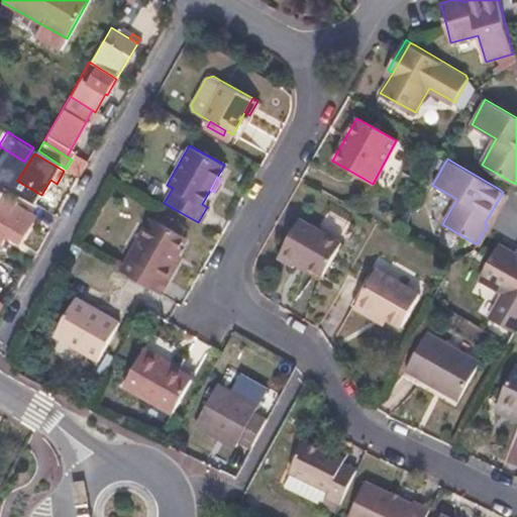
[(3,192),(0,196),(0,210),(26,227),(34,214),(15,202),(16,200),(3,192)]
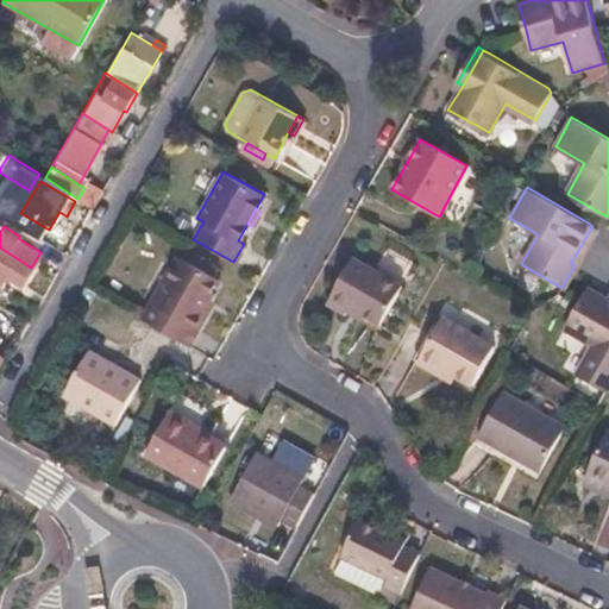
[(0,248),(0,282),(5,276),(20,286),(31,268),(0,248)]
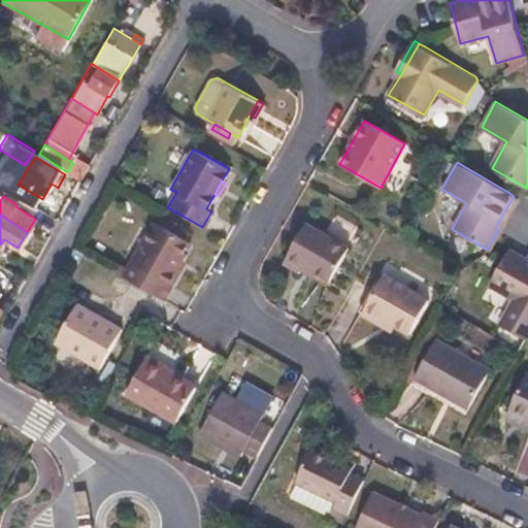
[(187,241),(153,222),(122,277),(160,299),(178,267),(173,265),(179,256),(187,241)]
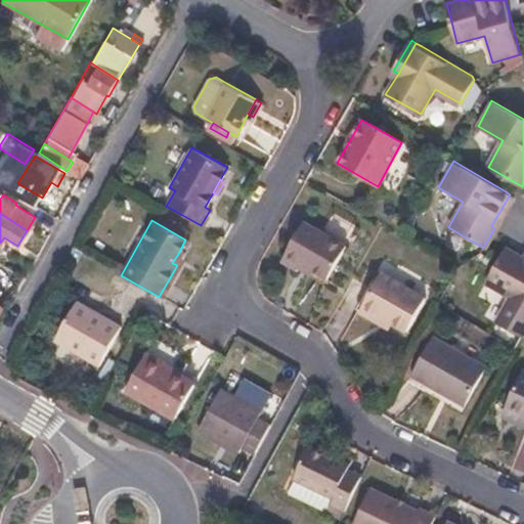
[(348,246),(305,221),(281,262),(297,271),(299,268),(301,264),(312,269),(330,279),(348,246)]
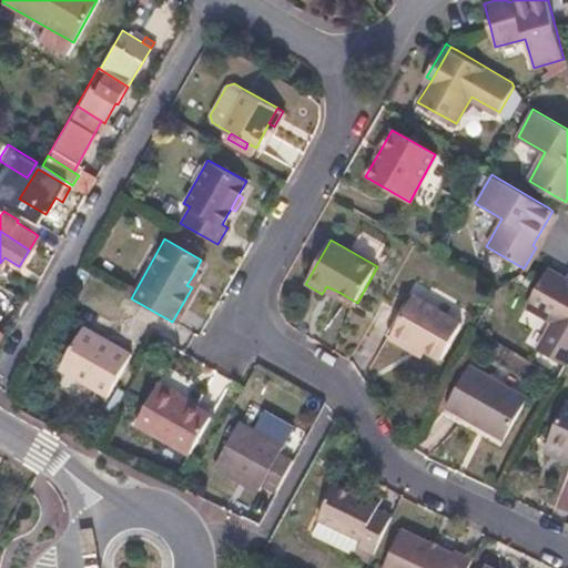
[(547,267),(537,285),(526,305),(551,321),(537,347),(566,364),(567,359),(567,280),(567,279),(547,267)]
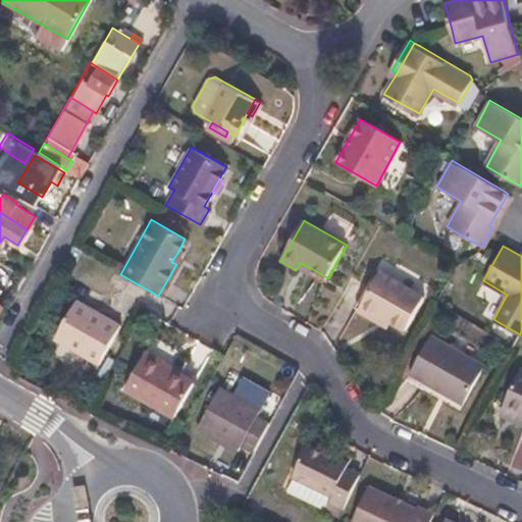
[(181,255),(177,253),(171,262),(176,264),(181,255)]
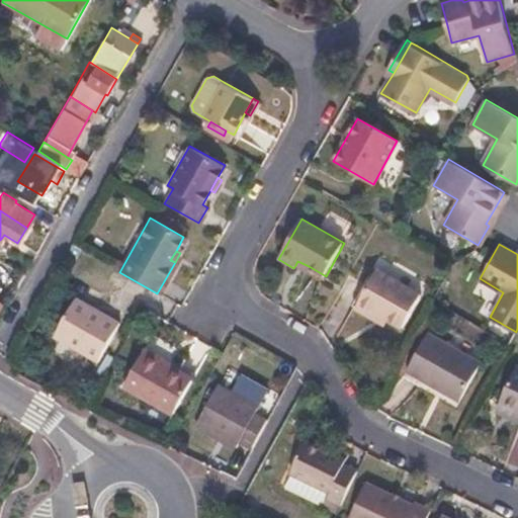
[(297,261),(295,265),(306,271),(309,266),(297,261)]
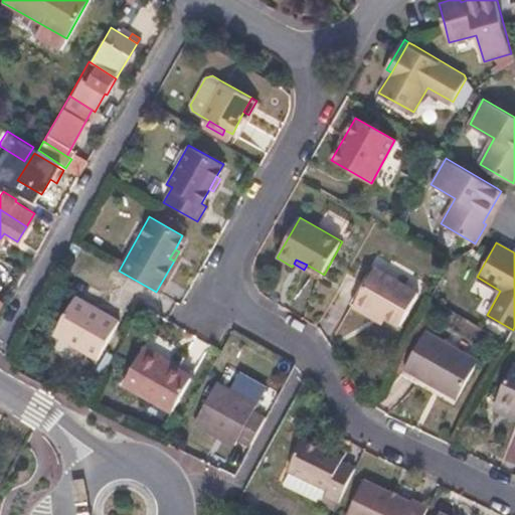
[(420,287),(377,263),(357,300),(385,316),(400,324),(420,287)]
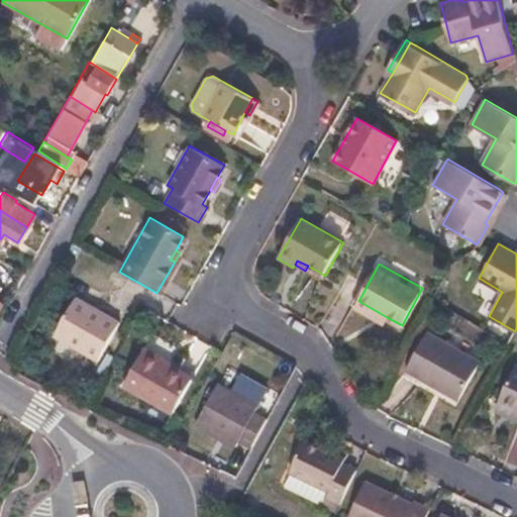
[(118,321),(76,296),(54,334),(96,359),(118,321)]
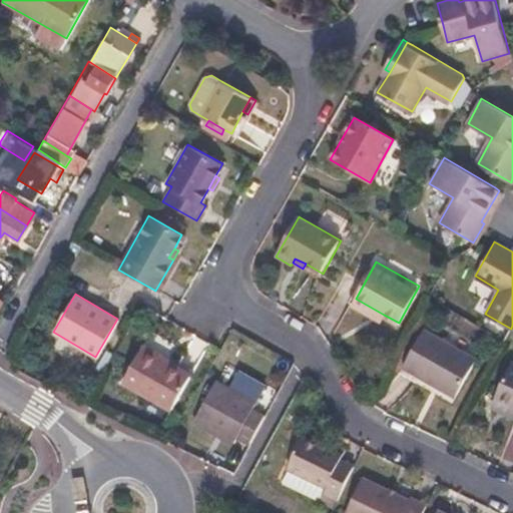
[(356,299),(353,305),(381,321),(384,315),(356,299)]
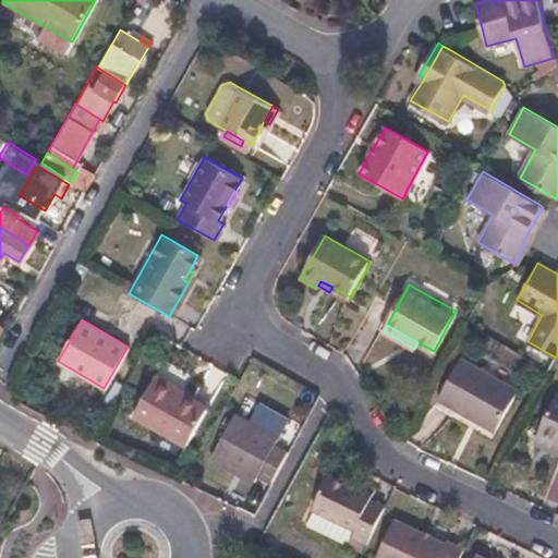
[(518,391),(461,359),(438,399),(496,432),(518,391)]
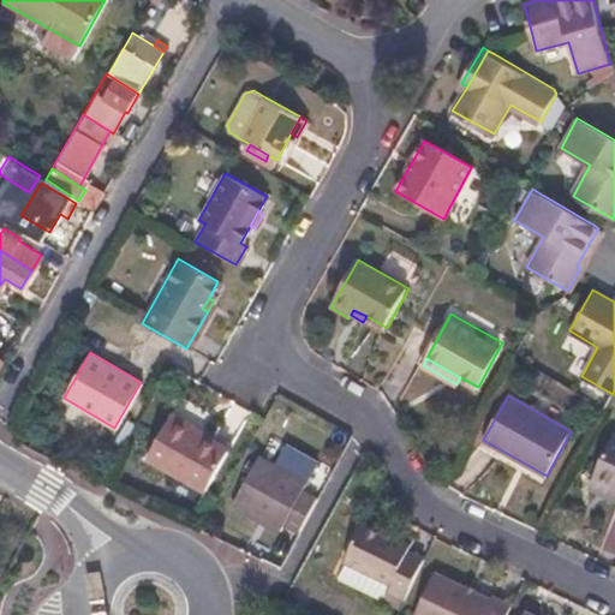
[(196,425),(169,411),(145,455),(202,489),(224,449),(199,436),(192,433),(196,425)]
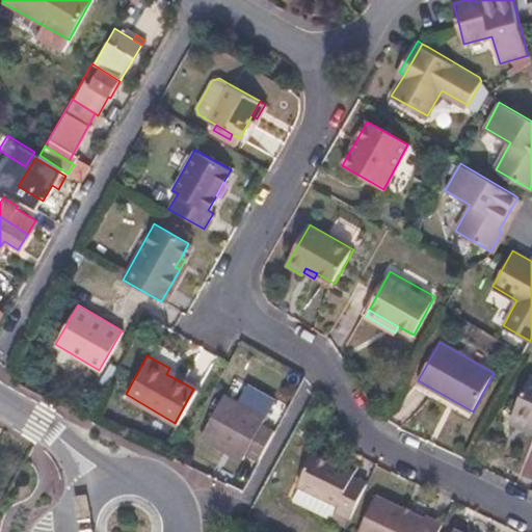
[(176,372),(169,368),(166,374),(173,377),(176,372)]
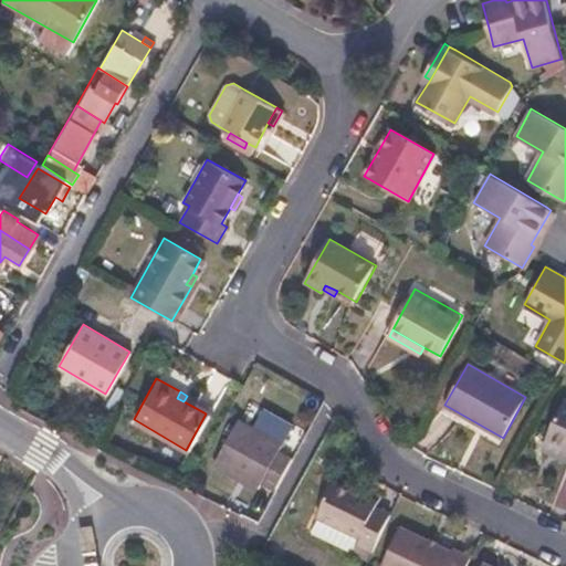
[(565,398),(565,399),(545,442),(565,452),(565,398)]
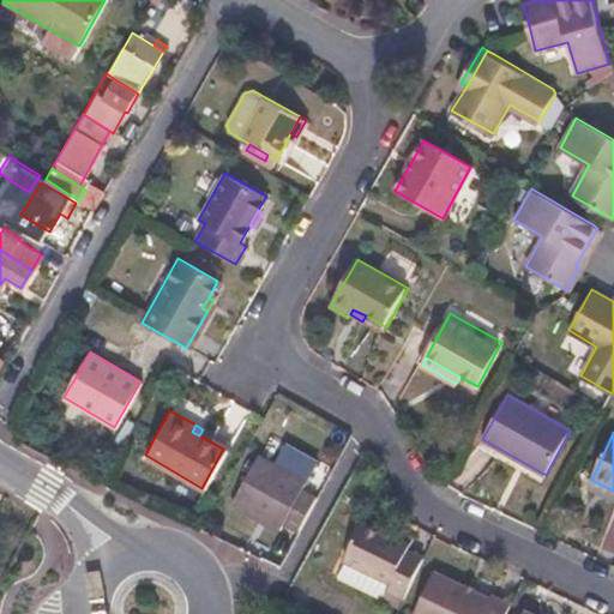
[(302,480),(258,456),(230,505),(276,530),(280,524),(294,533),(313,498),(298,489),(302,480)]
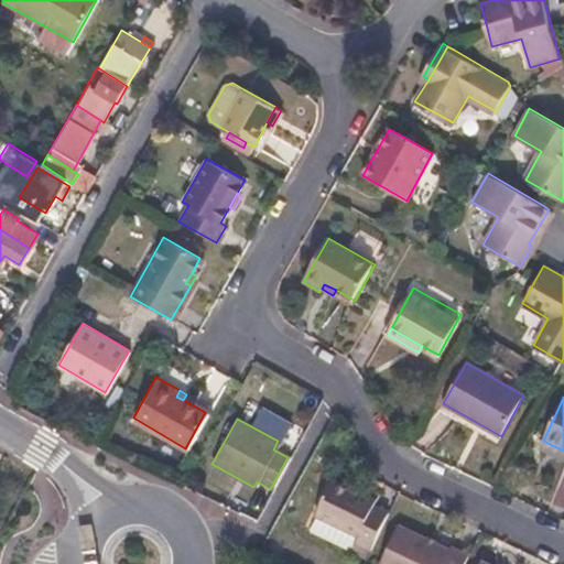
[(312,513),(314,517),(312,521),(368,550),(386,513),(370,506),(359,500),(362,495),(328,478),(312,513)]
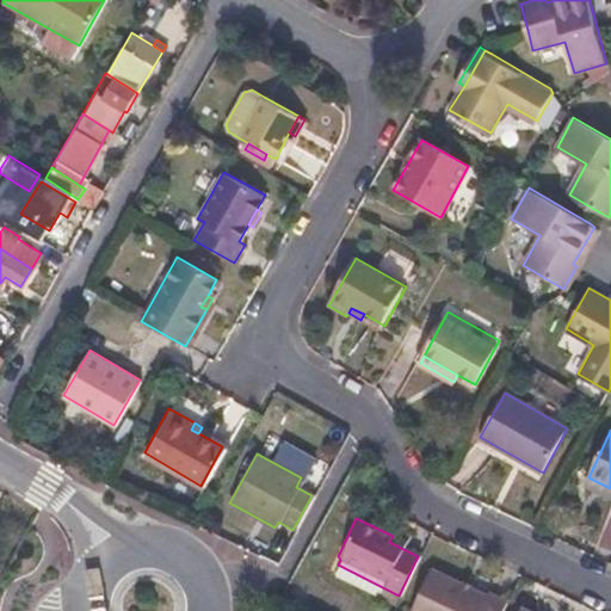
[(405,542),(393,536),(389,542),(401,548),(405,542)]
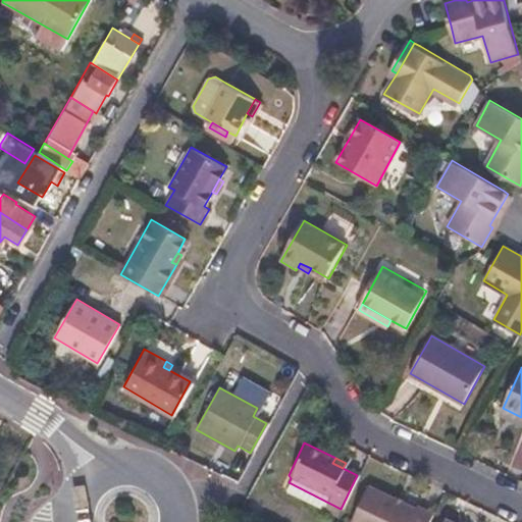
[(413,510),(370,489),(355,521),(428,521),(432,514),(415,506),(413,510)]
